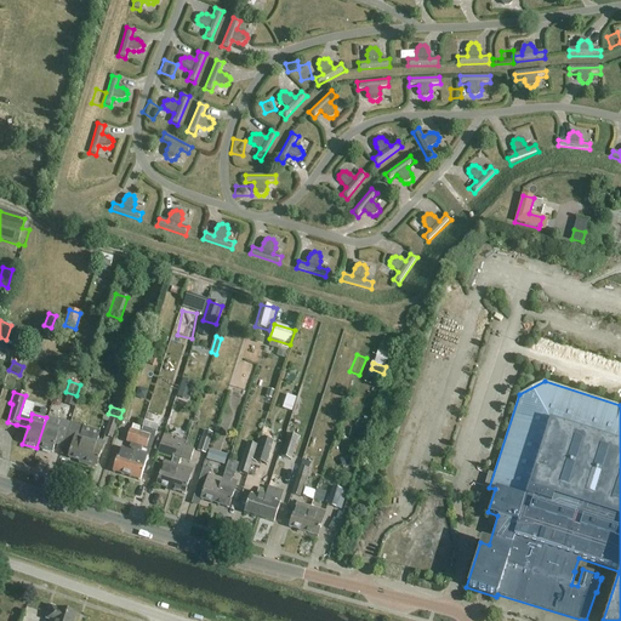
[(129,423),(134,411),(127,409),(124,421),(129,423)]
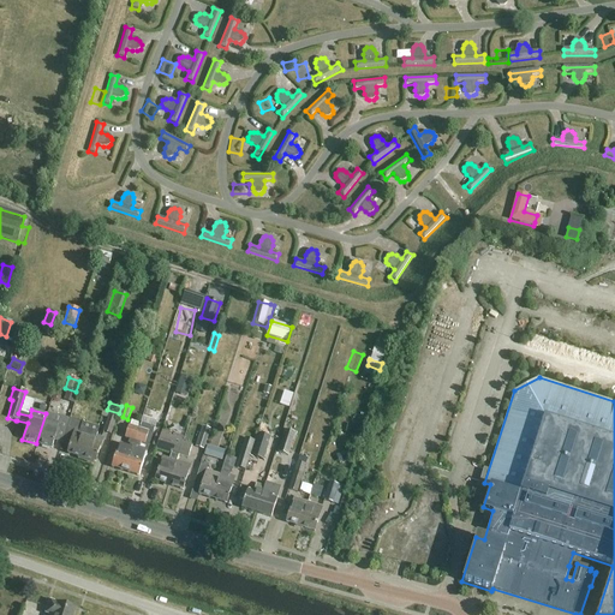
[(112,435),(119,415),(111,412),(103,433),(112,435)]
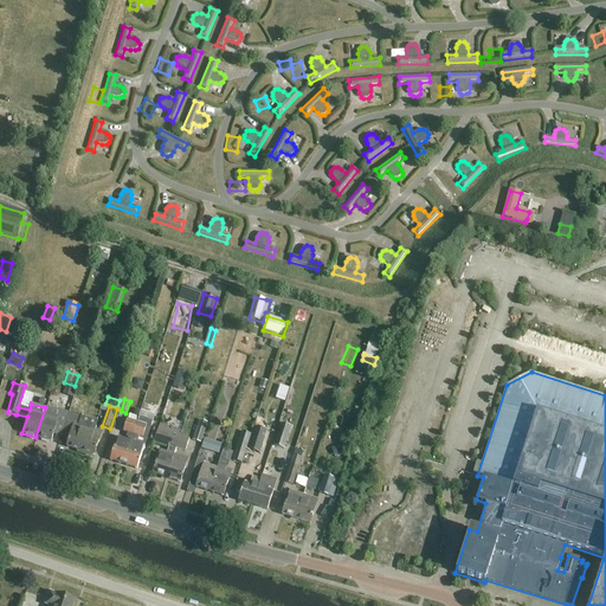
[(45,407),(36,437),(50,442),(57,418),(51,417),(53,410),(45,407)]
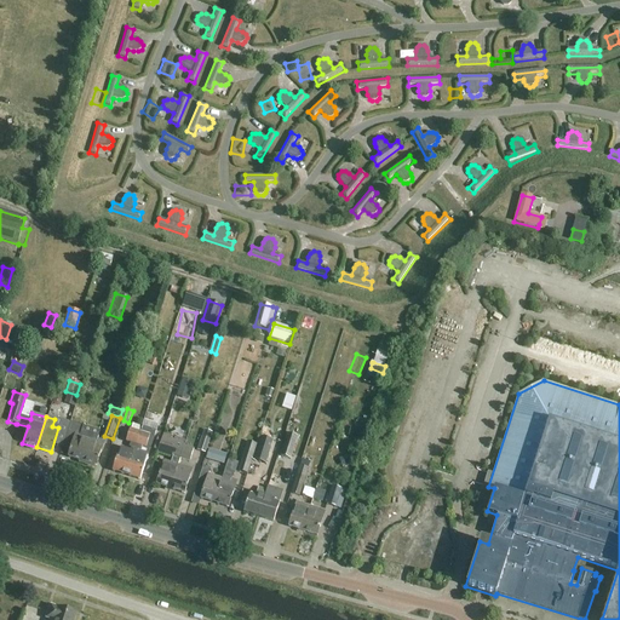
[(63,448),(68,449),(67,457),(95,466),(102,442),(97,441),(101,432),(70,423),(63,448)]
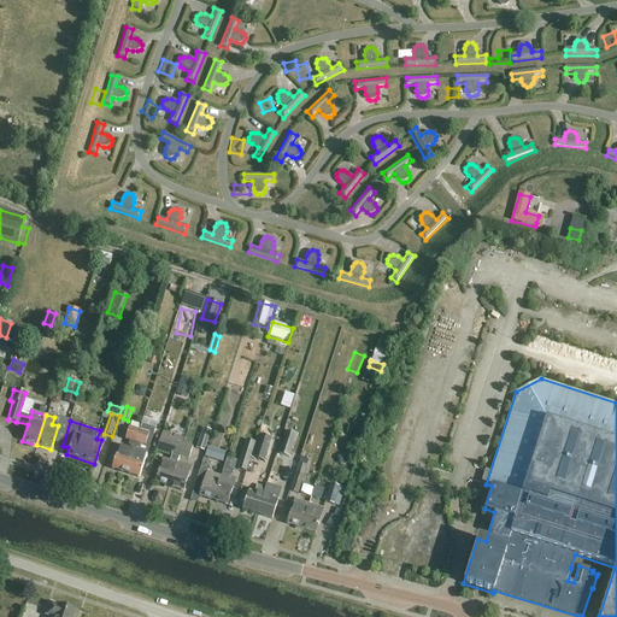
[(289,458),(297,435),(287,432),(278,454),(289,458)]
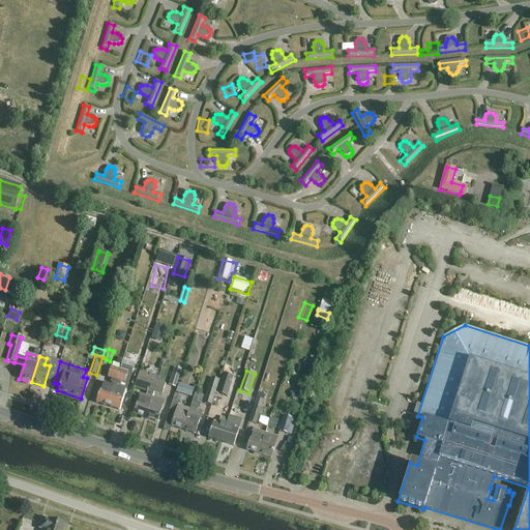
[(133,414),(145,418),(151,399),(153,391),(156,382),(157,379),(139,373),(135,388),(146,391),(146,389),(147,389),(145,396),(139,394),(133,414)]
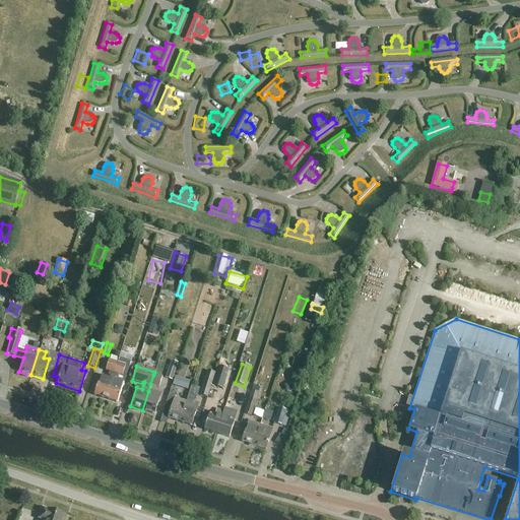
[(172,381),(176,369),(170,367),(166,379),(172,381)]
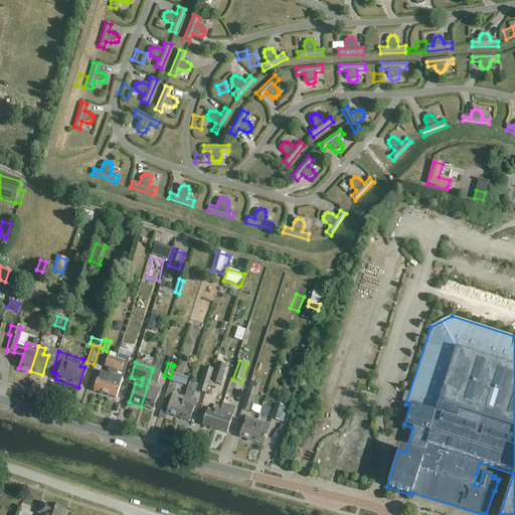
[(221,385),(227,367),(217,363),(210,382),(221,385)]
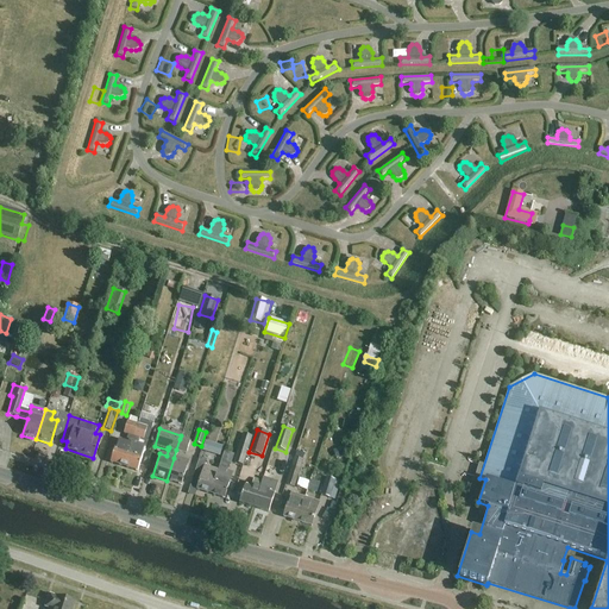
[(353,443),(356,434),(350,432),(346,440),(353,443)]
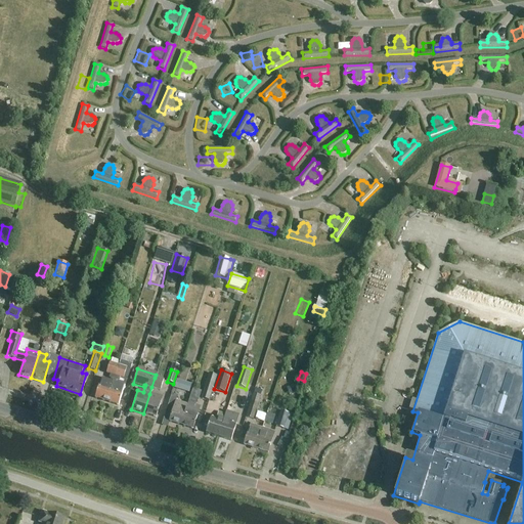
[(210,401),(217,377),(209,374),(202,398),(210,401)]
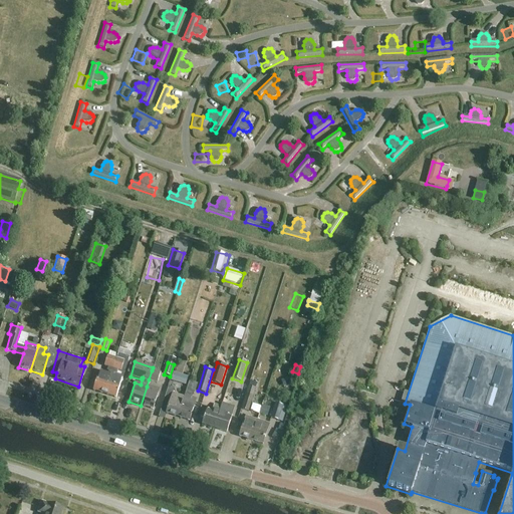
[(103,395),(109,374),(98,370),(92,391),(103,395)]
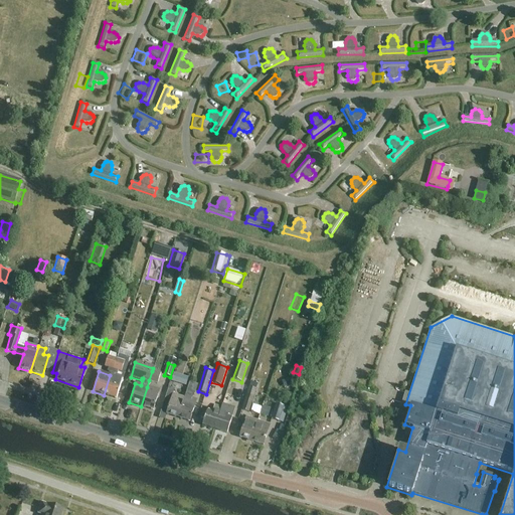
[(161,374),(152,371),(149,380),(158,383),(161,374)]
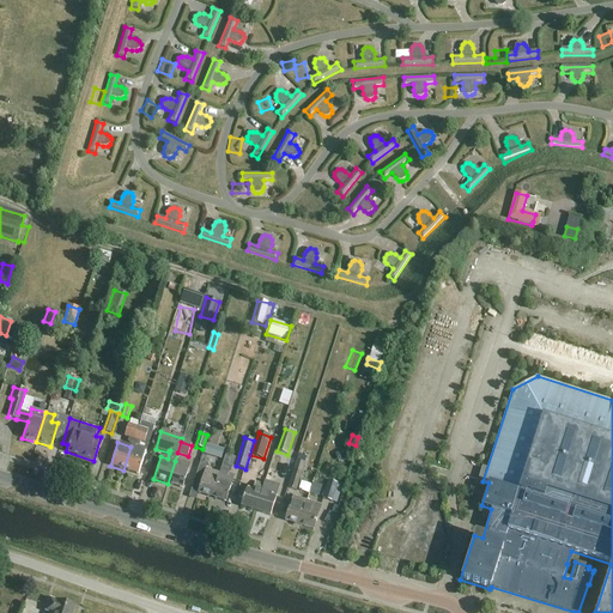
[(206,444),(202,455),(212,457),(216,448),(206,444)]
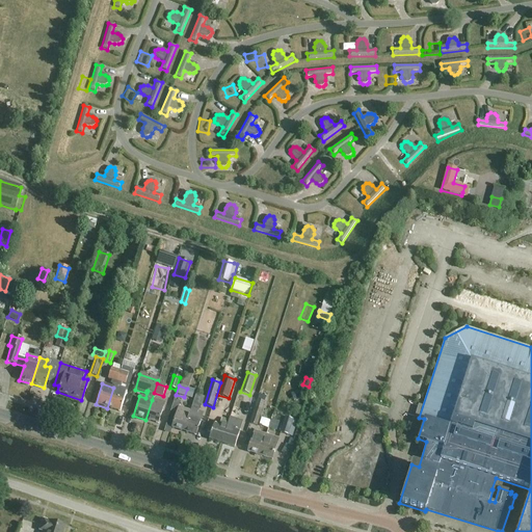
[(113,388),(107,408),(120,411),(126,392),(113,388)]
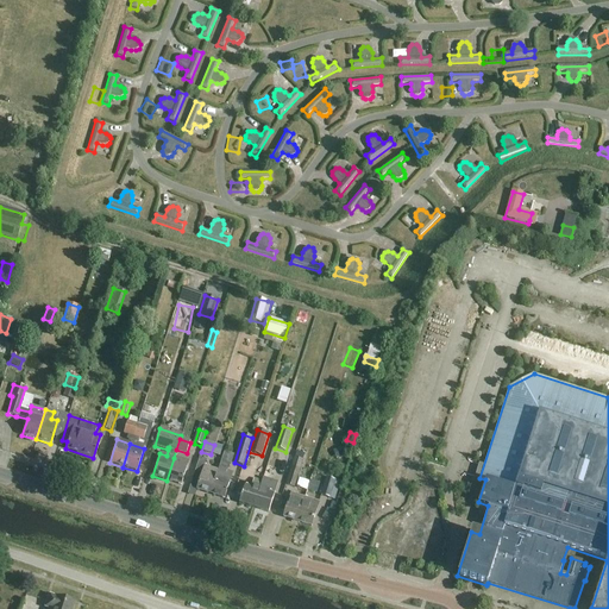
[(340,458),(351,453),(347,445),(337,450),(340,458)]
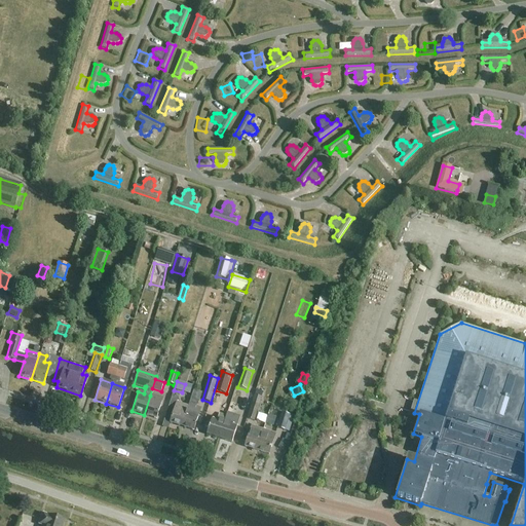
[(271,398),(280,395),(278,388),(269,391),(271,398)]
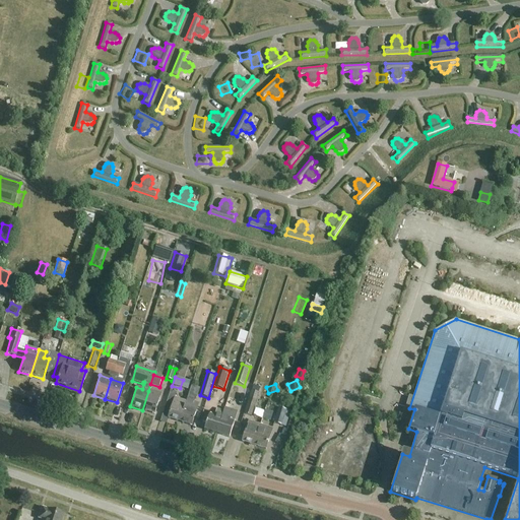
[(148,391),(142,410),(153,414),(159,394),(148,391)]
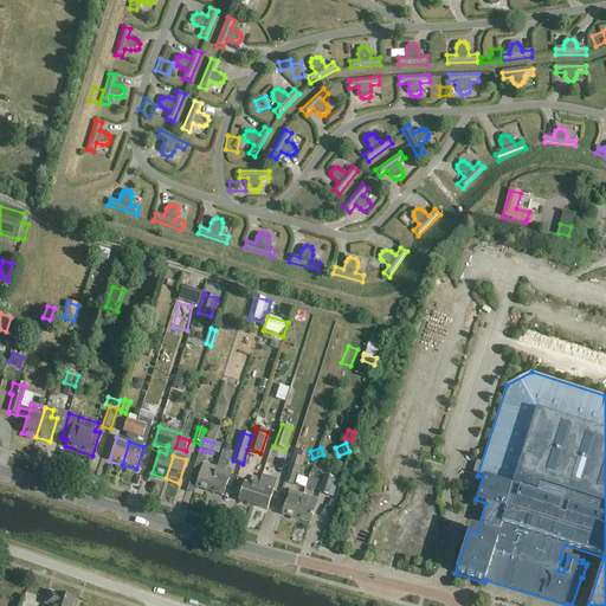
[(208,492),(216,469),(202,464),(204,458),(197,456),(189,479),(197,482),(194,488),(208,492)]
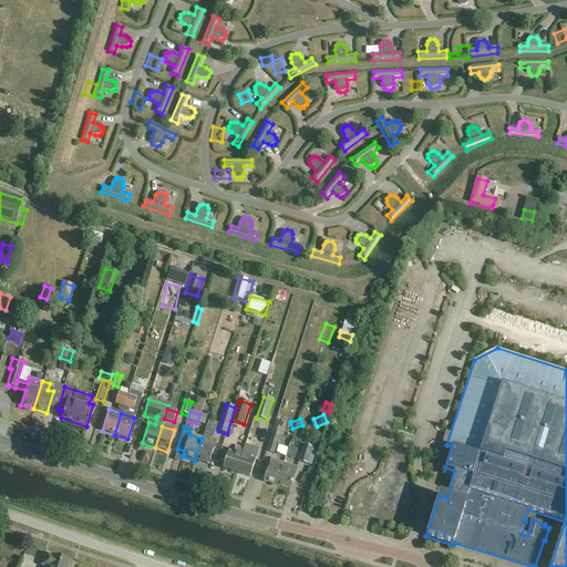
[(274,454),(282,429),(281,429),(276,426),(275,426),(266,452),(274,454)]
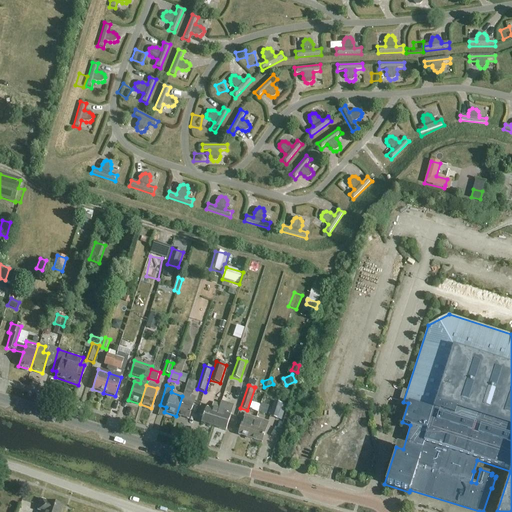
[(182,396),(176,416),(187,420),(194,397),(191,396),(192,392),(186,390),(184,396),(182,396)]
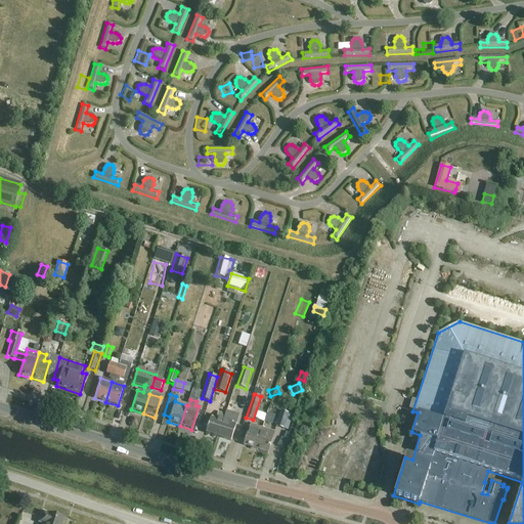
[(218,408),(226,411),(229,401),(222,399),(218,408)]
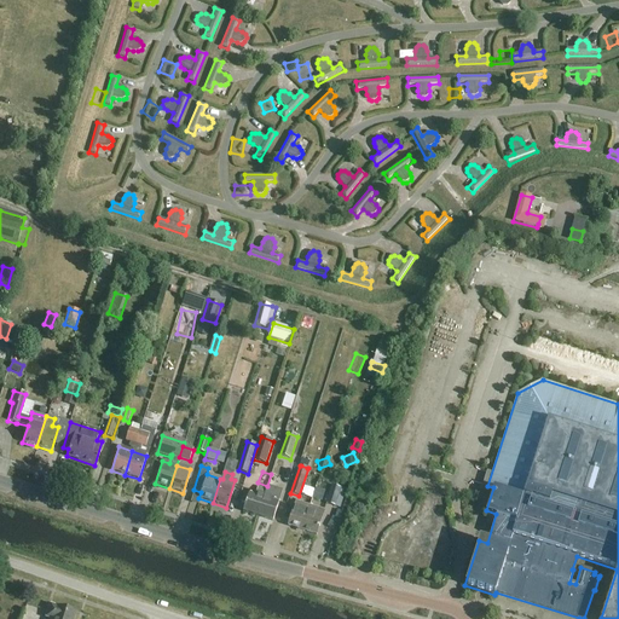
[(255,489),(259,478),(241,473),(238,484),(255,489)]
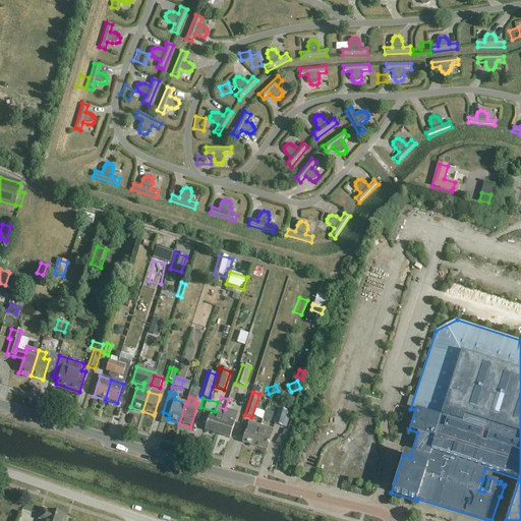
[(283,426),(287,411),(279,408),(274,424),(283,426)]
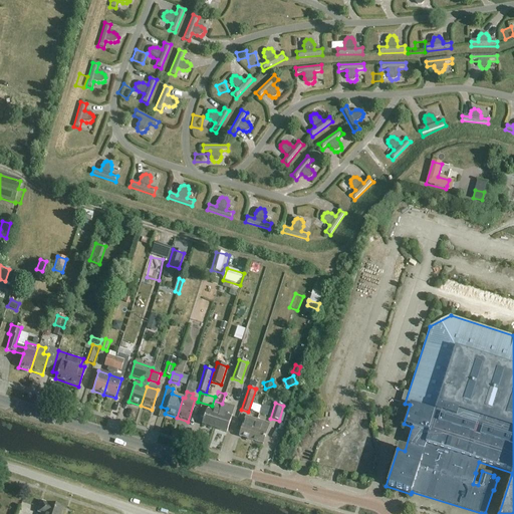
[(214,430),(220,409),(213,407),(211,413),(206,411),(201,426),(214,430)]
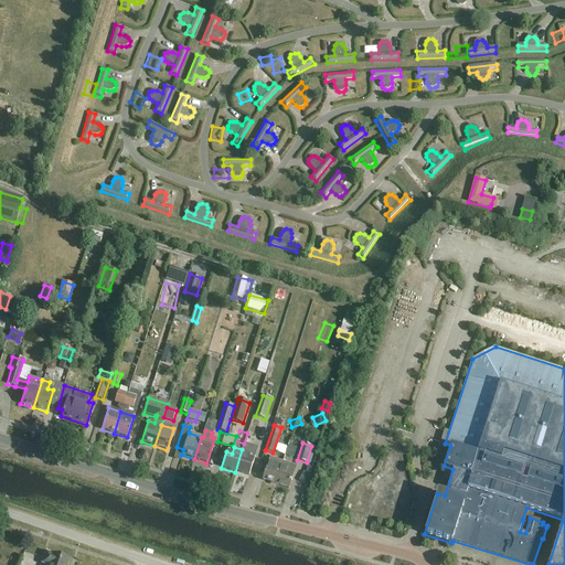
[(287,448),(285,456),(294,458),(297,449),(288,447),(287,448)]
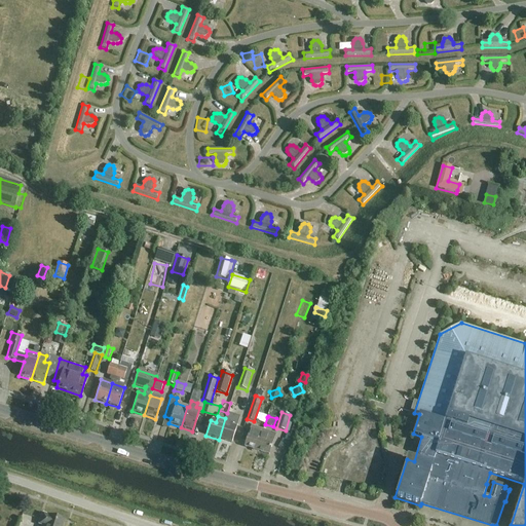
[(225,418),(219,440),(231,443),(235,428),(230,426),(232,421),(225,418)]
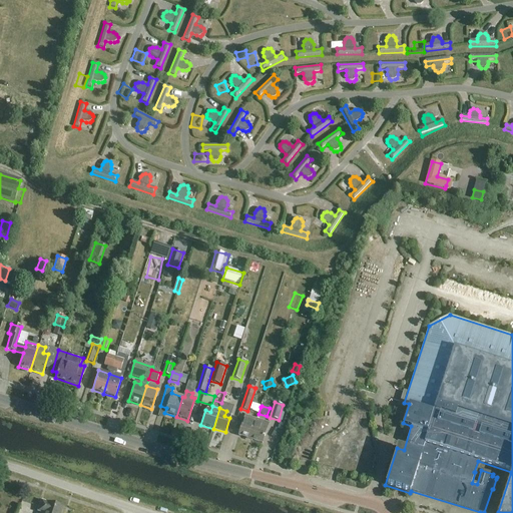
[(249,440),(255,420),(243,416),(237,436),(249,440)]
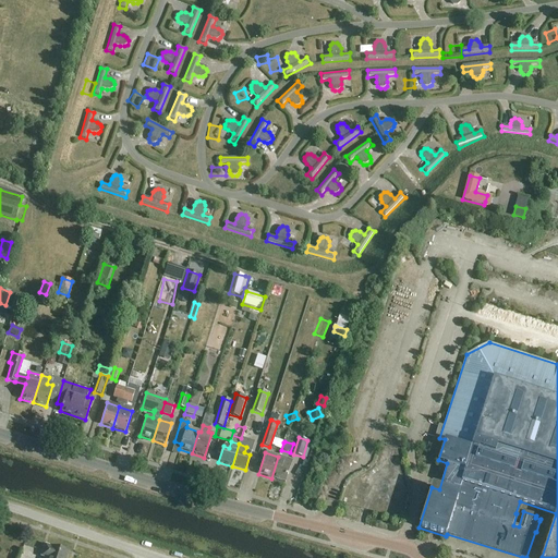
[(278,457),(271,478),(284,483),(291,461),(278,457)]
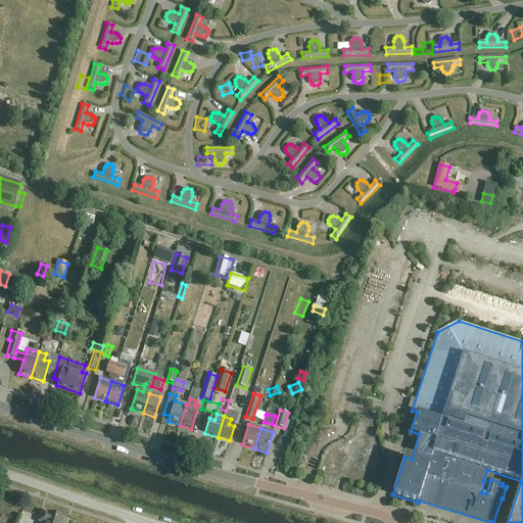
[(229,442),(227,449),(245,456),(247,447),(229,442)]
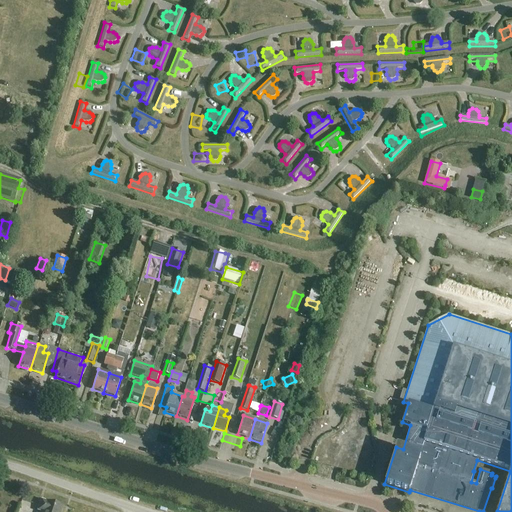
[(61,511),(63,507),(41,500),(38,511),(40,511),(61,511)]
